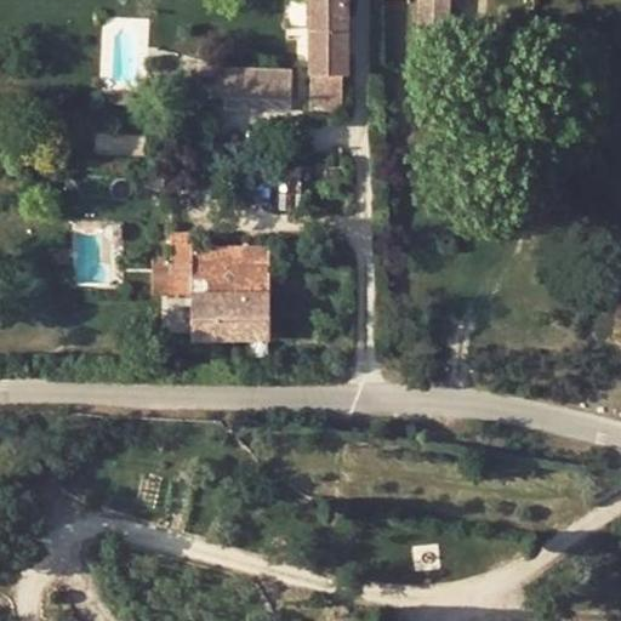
[(349,74),(348,0),(308,0),(309,75),(313,75),(340,74),(349,74)]
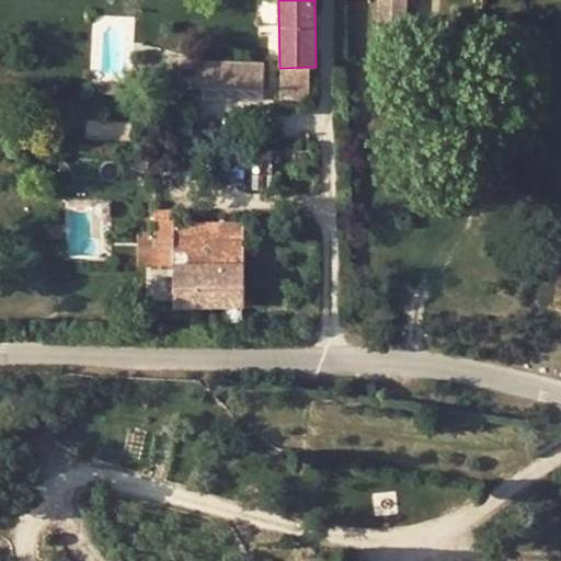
[(393,45),(392,0),(378,0),(379,45),(393,45)]
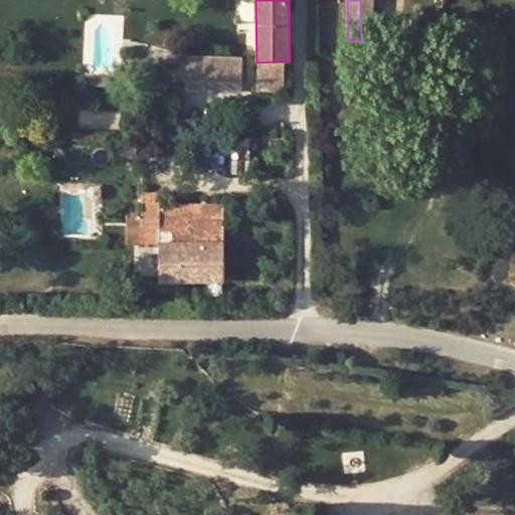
[(176,55),(176,81),(240,82),(240,56),(176,55)]
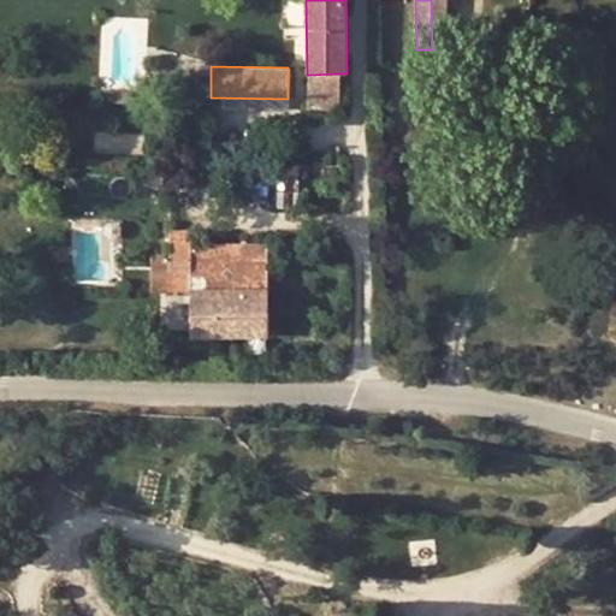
[(311,111),(338,111),(337,73),(311,75),(311,111)]
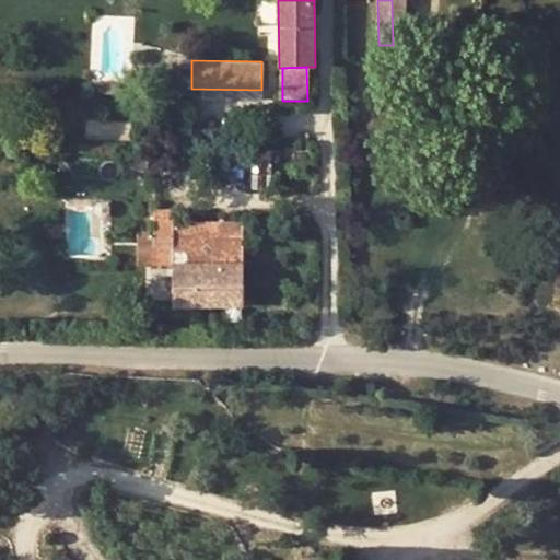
[(271,163),(271,152),(249,152),(251,163),(271,163)]
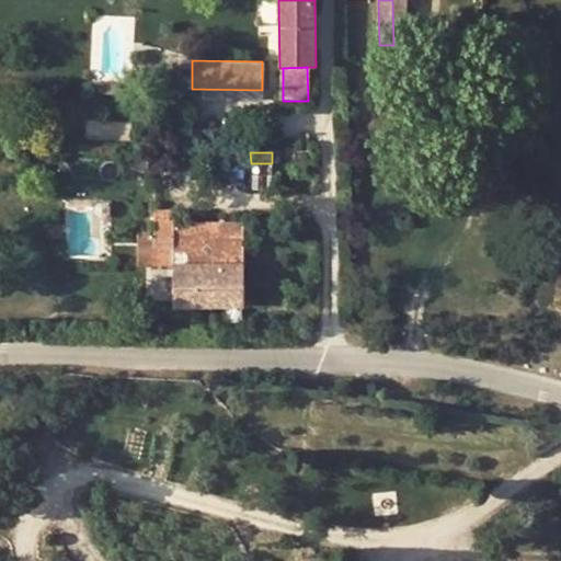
[(158,224),(158,239),(158,265),(173,265),(174,307),(244,307),(243,224),(158,224)]
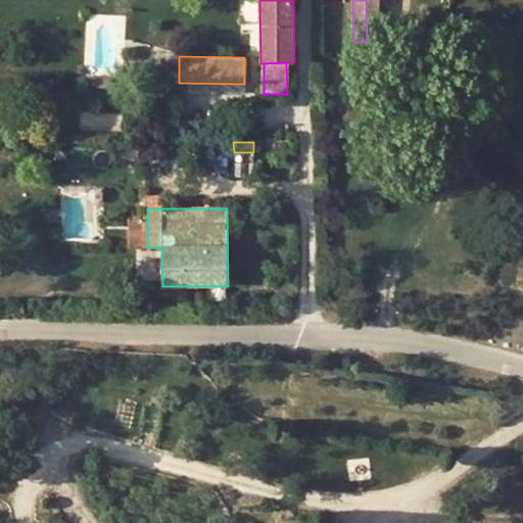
[(133,223),(133,248),(147,247),(147,223),(133,223)]
